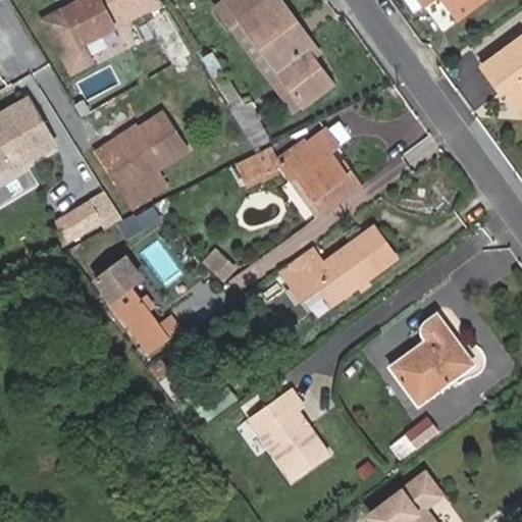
[(85,45),(115,28),(100,0),(77,0),(65,7),(85,45)]
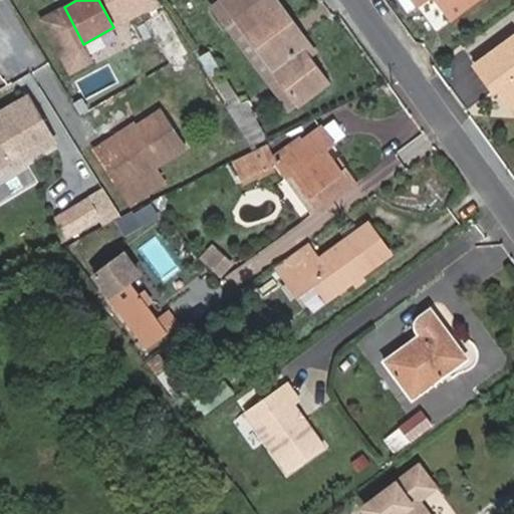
[(156,0),(102,0),(116,26),(159,4),(156,0)]
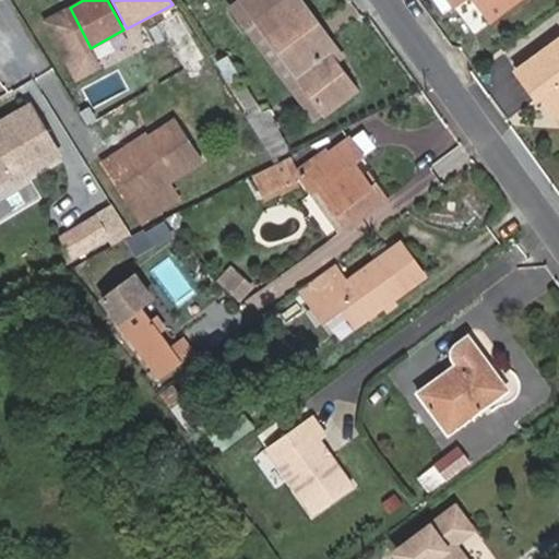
[(332,56),(334,54),(313,28),(320,24),(301,0),(289,0),(268,15),(256,0),(245,0),(233,9),(246,27),(254,21),(326,117),(359,92),(337,63),(332,56)]
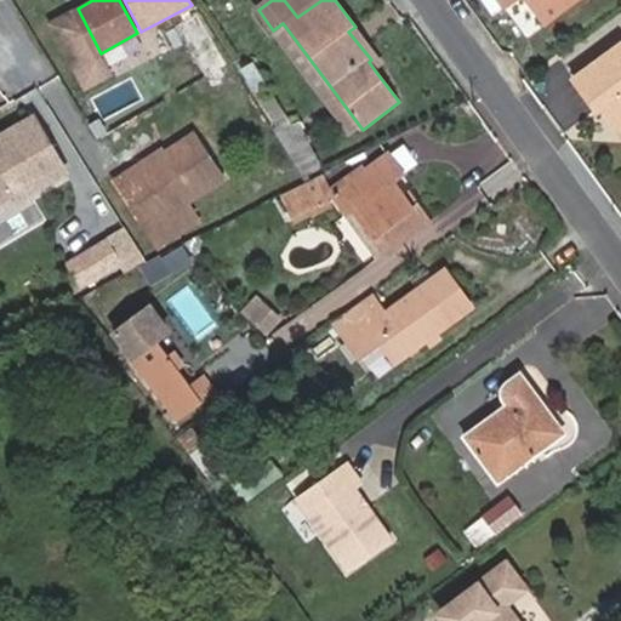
[(322,0),(284,0),(297,17),(322,0)]
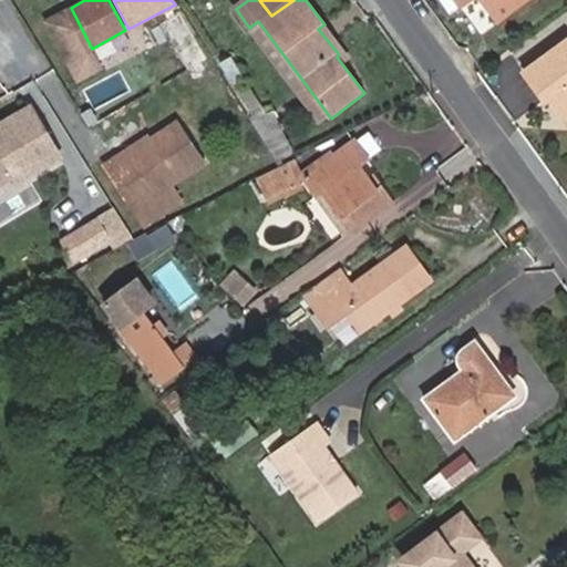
[(440,0),(450,14),(463,6),(459,0),(440,0)]
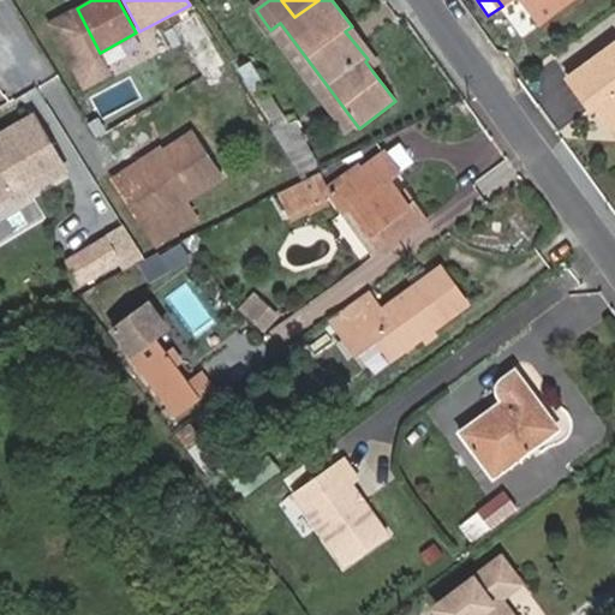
[(509,0),(523,0),(541,23),(571,0),(497,0),(502,6),(509,0)]
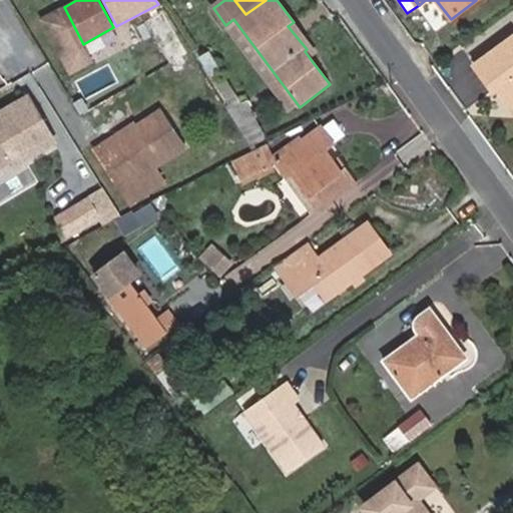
[(166,9),(144,22),(169,65),(192,53),(166,9)]
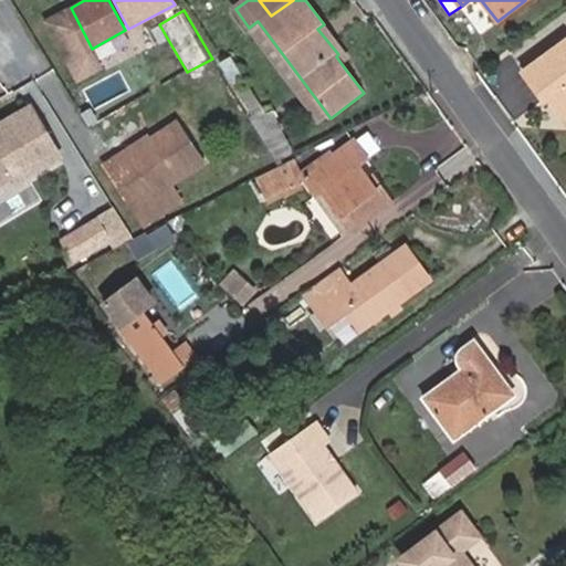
[(249,28),(322,124),(331,118),(258,21),(249,28)]
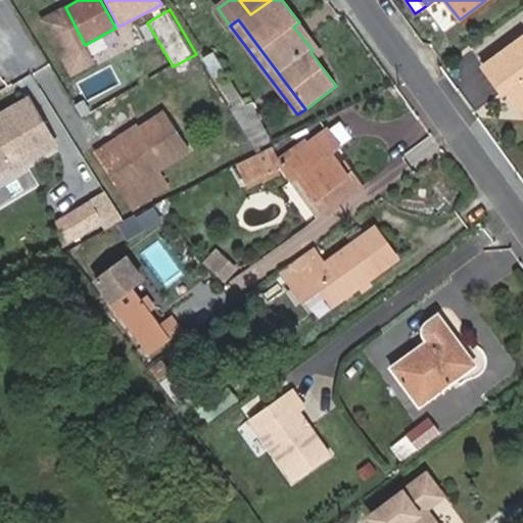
[(316,59),(324,54),(299,22),(293,27),(313,50),(311,52),(316,59)]
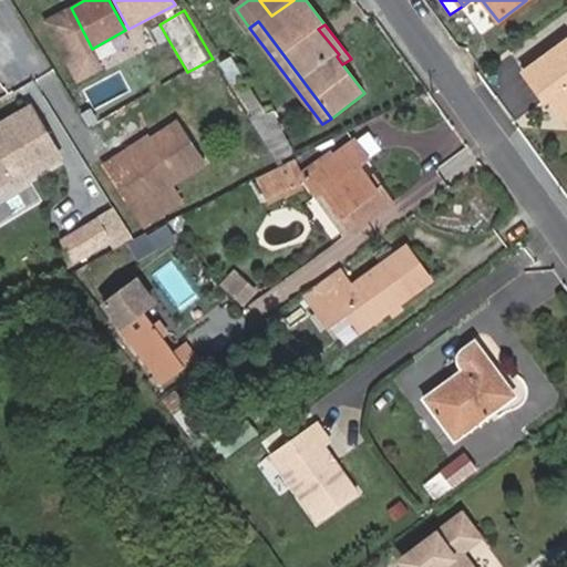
[(566,42),(523,74),(543,102),(548,99),(565,124),(566,122),(566,42)]
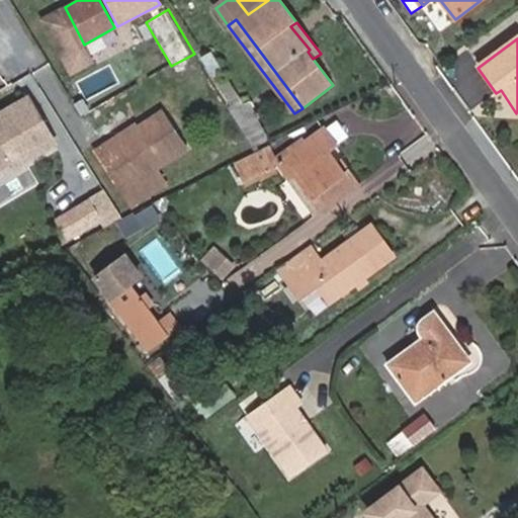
[(0,165),(12,159),(17,167),(58,145),(29,97),(0,113),(0,165)]
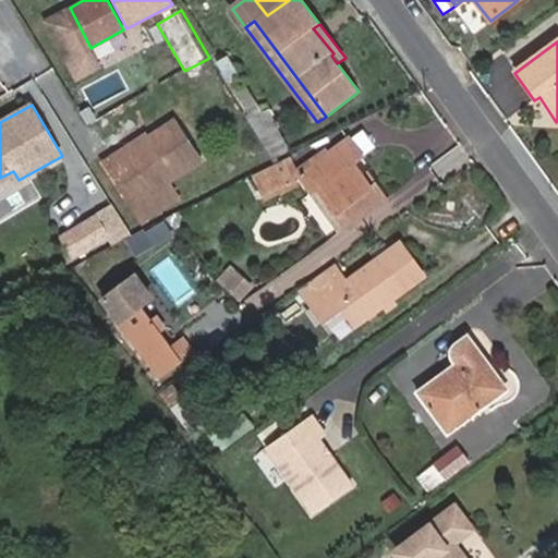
[(275,155),(291,143),(268,109),(252,120),(275,155)]
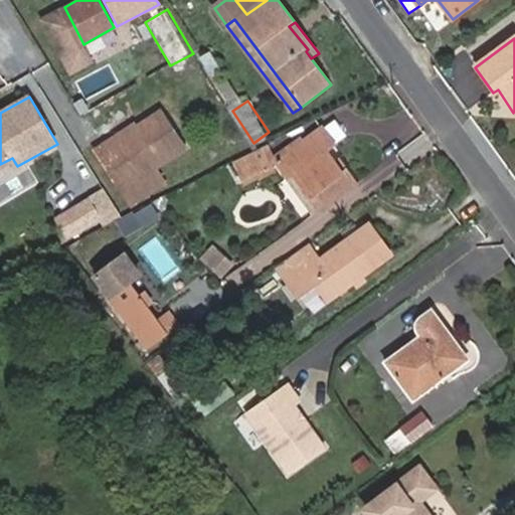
[(140,174),(155,163),(185,143),(164,110),(137,128),(100,153),(129,197),(146,184),(140,174)]
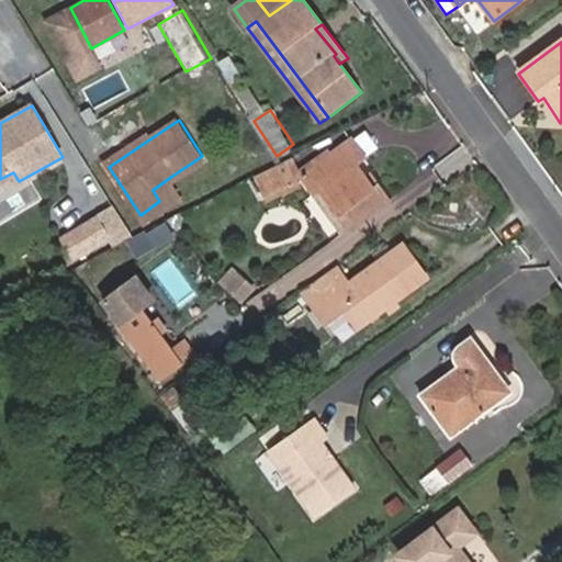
[(105,163),(109,167),(149,139),(147,135),(105,163)]
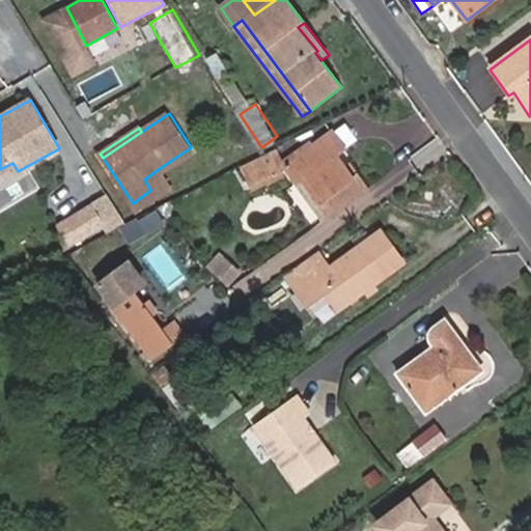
[(334,157),(342,150),(331,135),(302,156),(313,172),(334,157)]
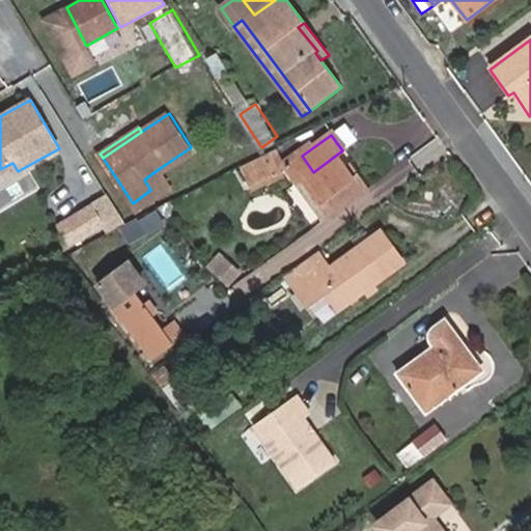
[(246,166),(254,184),(281,171),(273,155),(246,166)]
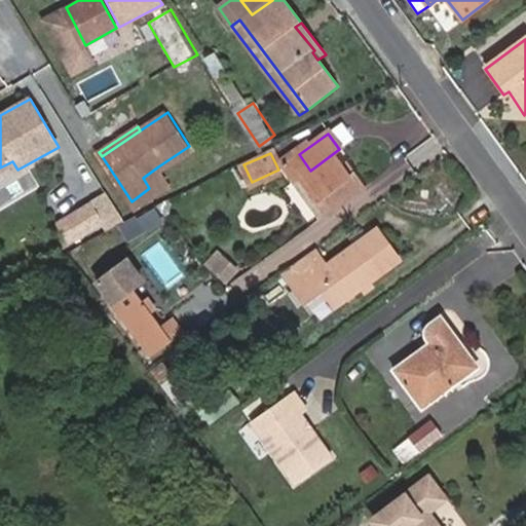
[(300,180),(327,217),(364,190),(353,176),(347,180),(342,172),(331,155),(310,171),(299,154),(280,167),(294,185),(300,180)]
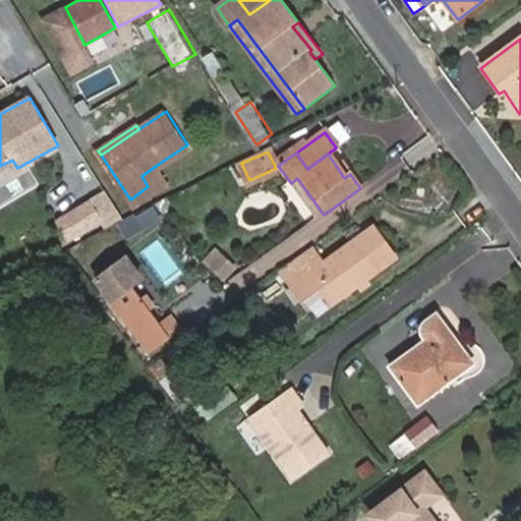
[(134,206),(168,182),(157,165),(141,176),(148,186),(130,199),(134,206)]
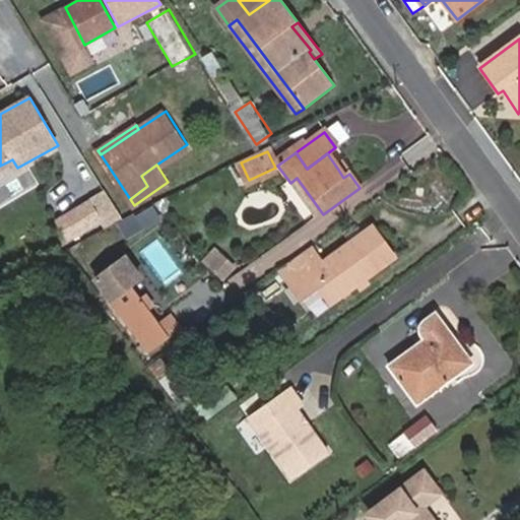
[(349,174),(343,166),(338,170),(343,178),(349,174)]
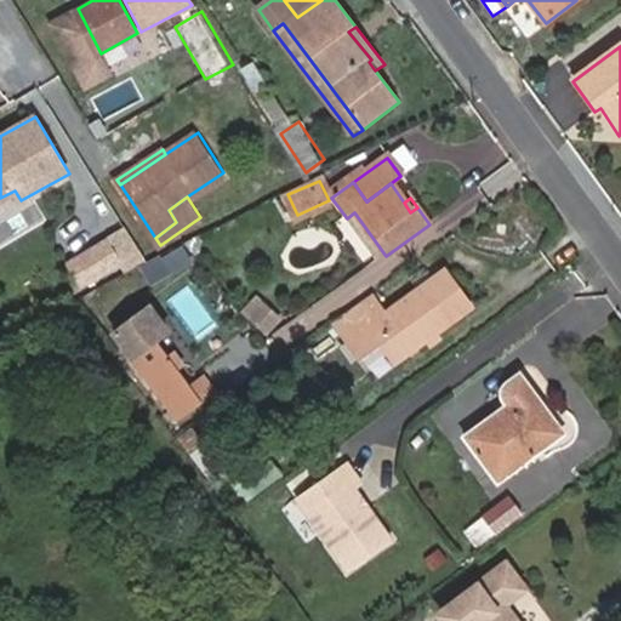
[(121,266),(136,256),(120,229),(106,239),(121,266)]
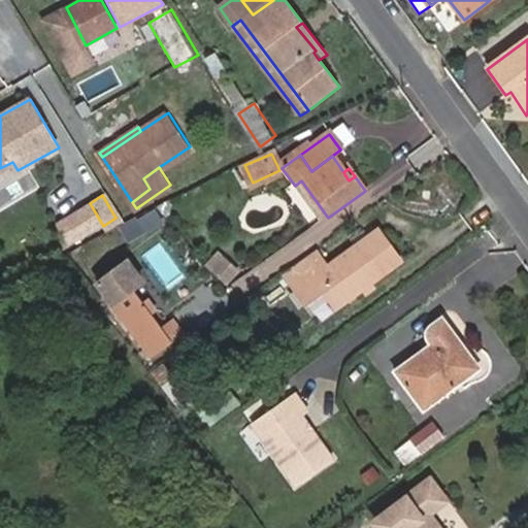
[(73,244),(103,226),(90,203),(60,222),(73,244)]
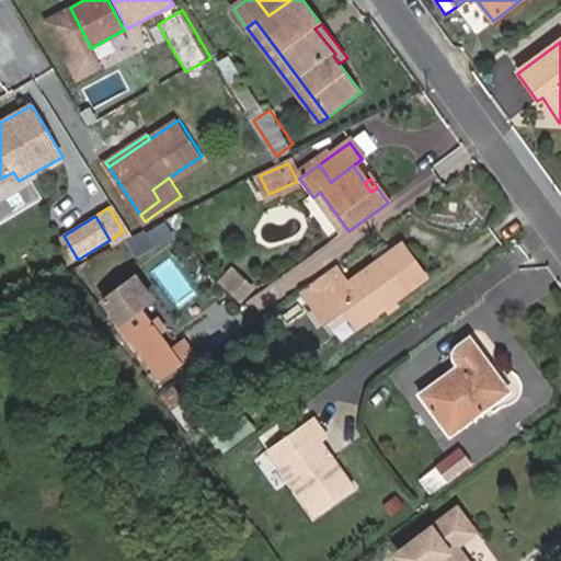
[(403,244),(347,285),(334,267),(302,292),(327,324),(347,311),(359,328),(386,309),(397,301),(428,278),(403,244)]
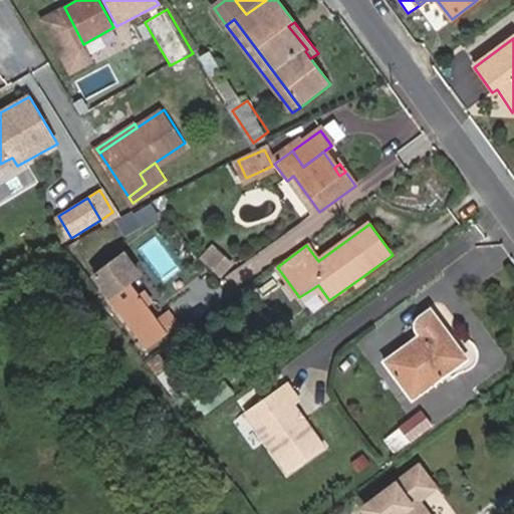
[(222,275),(233,265),(220,252),(209,263),(222,275)]
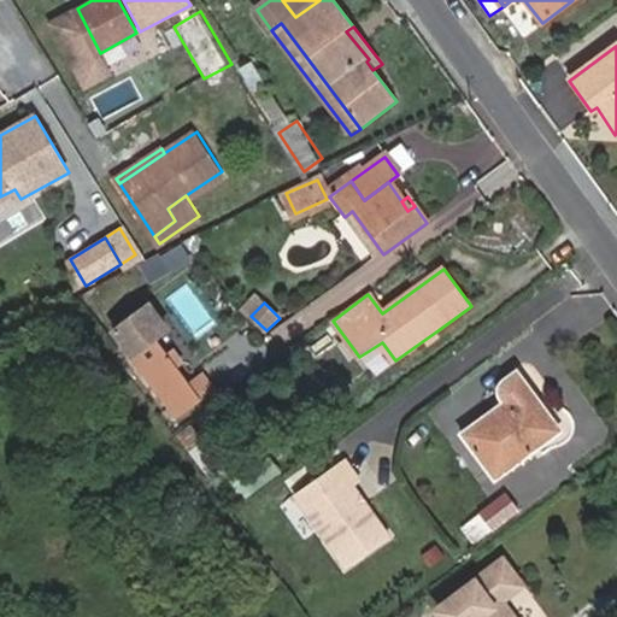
[(188,380),(158,339),(171,329),(154,305),(118,330),(178,413),(215,388),(201,370),(188,380)]
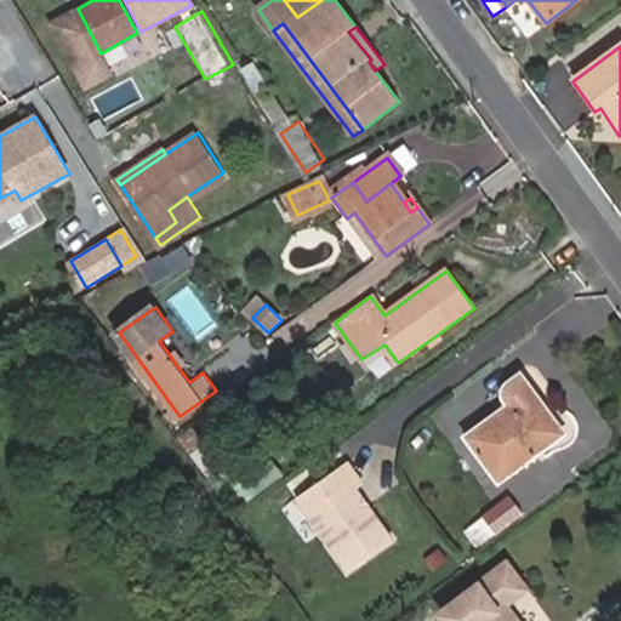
[(427,342),(431,345),(442,337),(439,334),(427,342)]
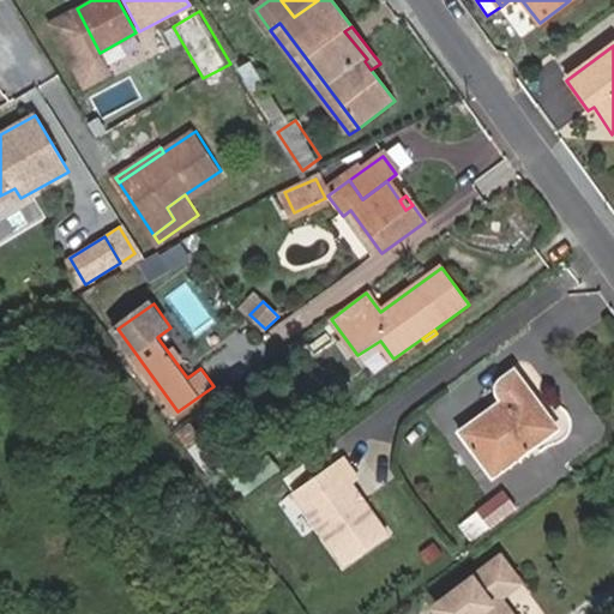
[(494,475),(541,441),(529,425),(547,411),(516,371),(498,383),(499,401),(461,431),(494,475)]
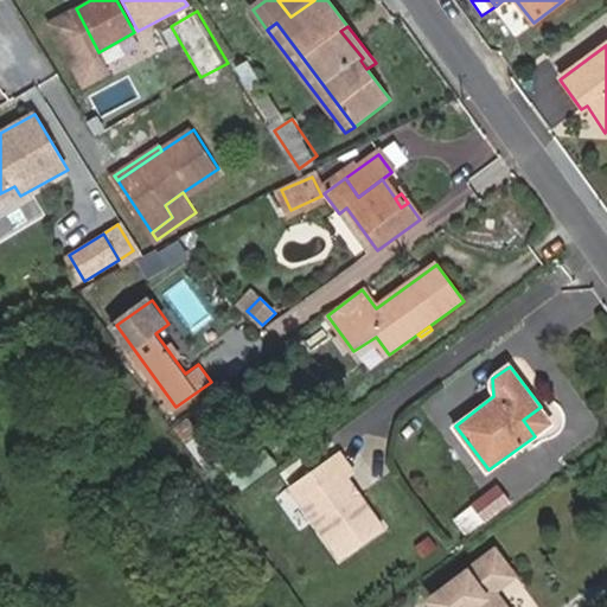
[(535,436),(553,423),(541,407),(523,420),(535,436)]
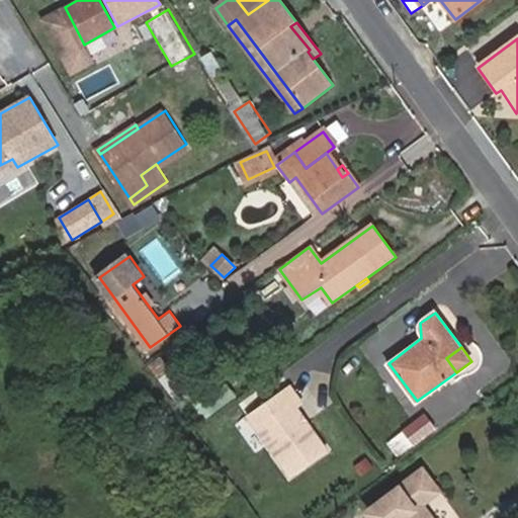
[(178,400),(188,394),(164,360),(154,368),(178,400)]
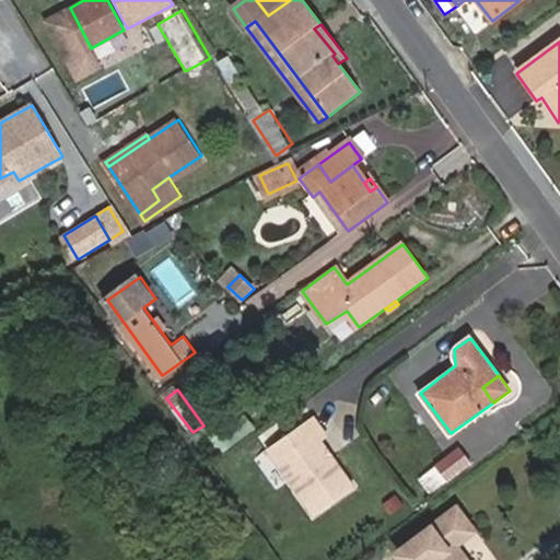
[(314,514),(354,485),(321,438),(327,433),(314,415),(268,448),(314,514)]
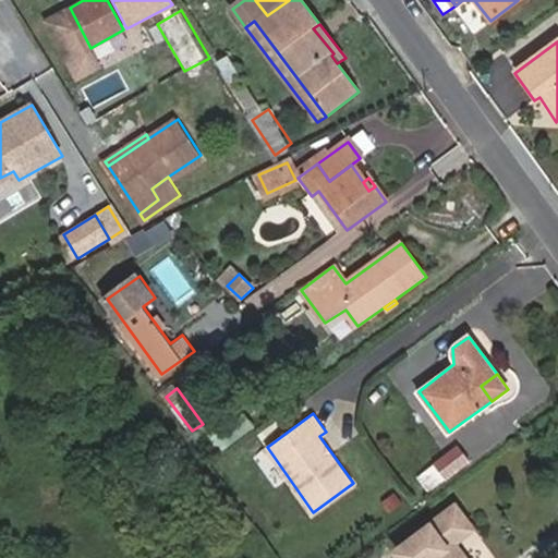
[(469,461),(459,447),(437,462),(446,476),(469,461)]
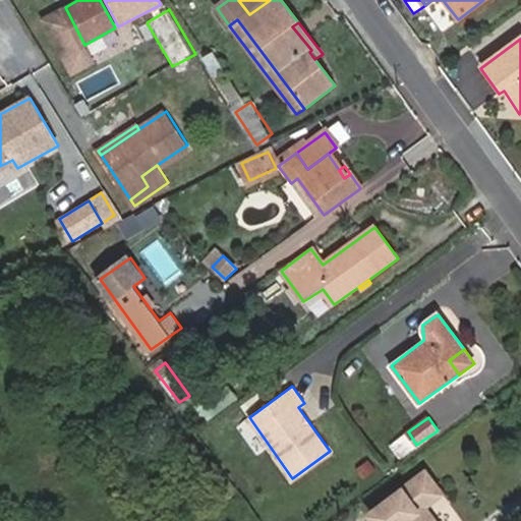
[(404,454),(416,445),(408,431),(395,442),(404,454)]
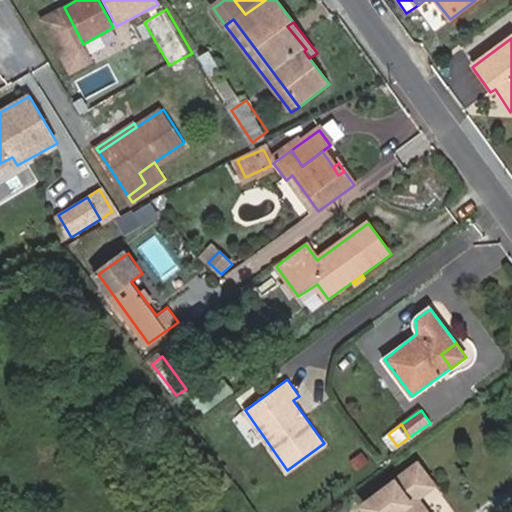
[(430,511),(421,498),(437,486),(419,460),(359,505),(364,511),(430,511)]
